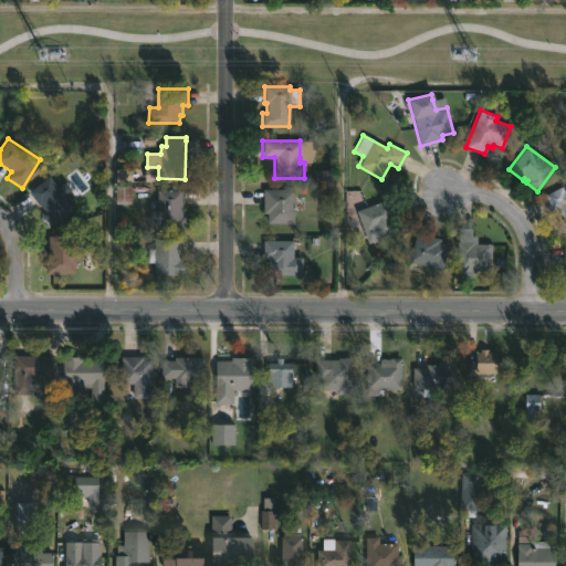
[(315,185),(328,185),(328,170),(314,171),(315,185)]
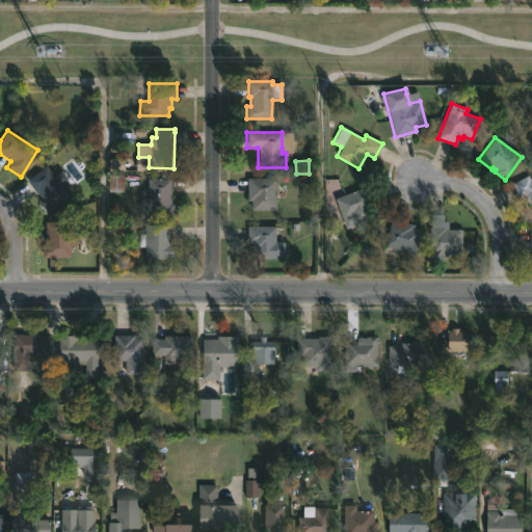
[(45,165),(69,197),(47,214),(38,202),(42,200),(25,180),(45,165)]
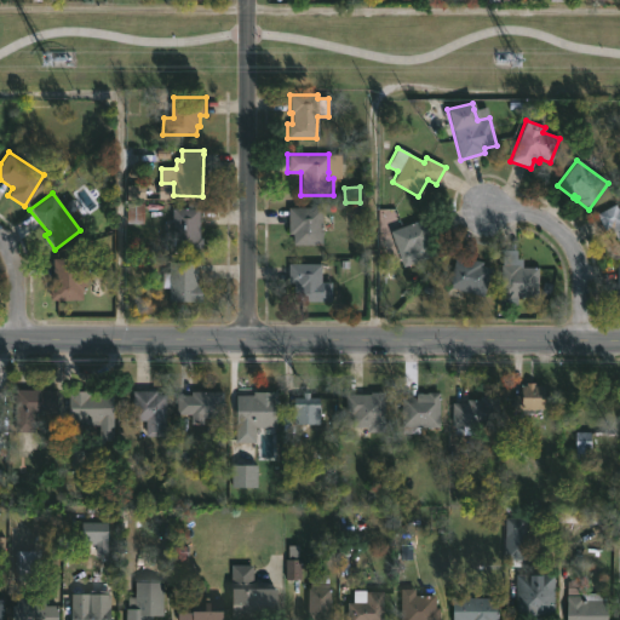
[(619,245),(610,227),(603,230),(595,214),(615,204),(618,210),(619,207),(619,245)]
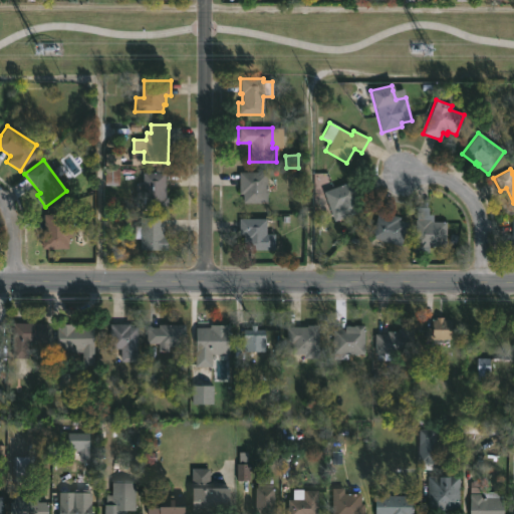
[(164,185),(164,197),(167,197),(167,206),(142,206),(142,172),(165,173),(164,185)]
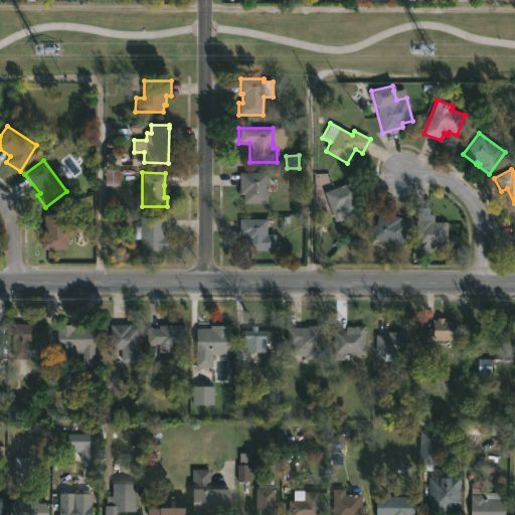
[(266,191),(266,203),(242,202),(242,194),(238,194),(238,172),(267,172),(266,191)]
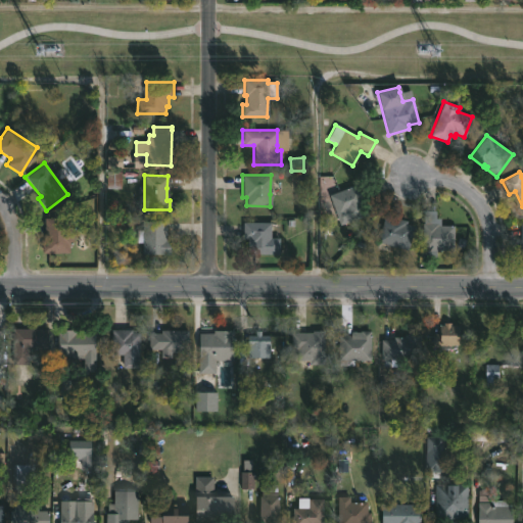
[(367,216),(339,225),(334,210),(336,209),(331,195),(355,185),(367,216)]
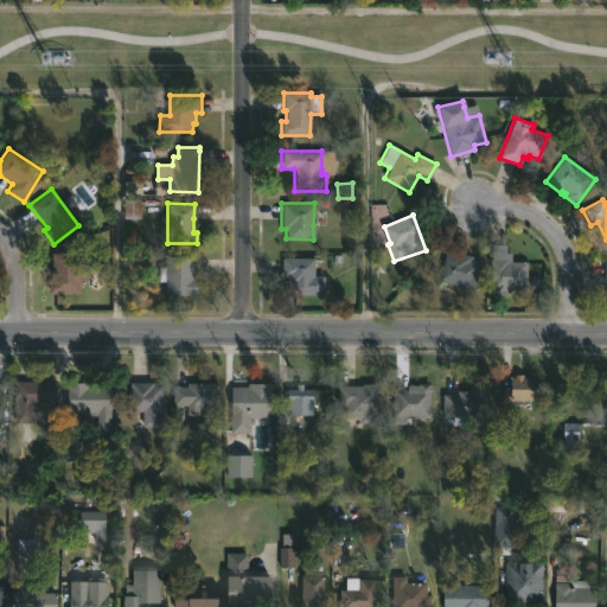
[(480,263),(472,292),(438,281),(447,249),(472,257),(472,260),(480,263)]
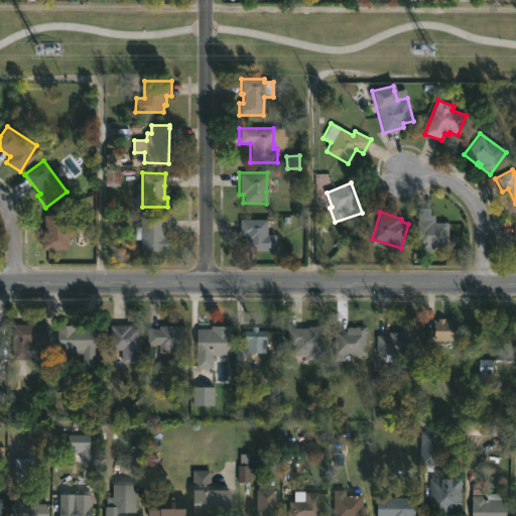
[(67,216),(67,225),(70,225),(70,243),(67,243),(67,249),(40,249),(40,239),(42,239),(42,216),(67,216)]
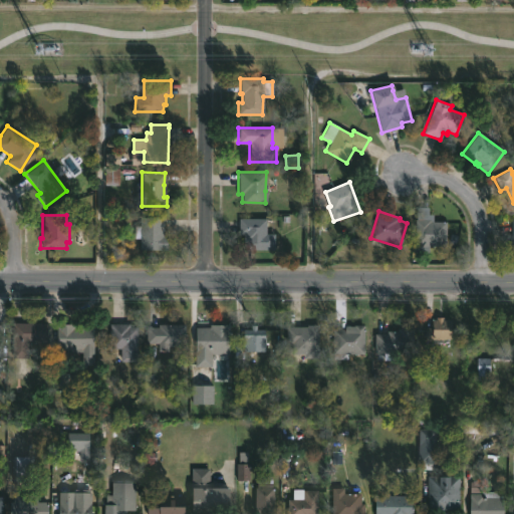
[(245,216),(245,218),(273,219),(272,227),(265,227),(265,233),(275,234),(274,250),(245,250),(245,242),(243,242),(243,234),(238,234),(238,219),(239,216),(245,216)]
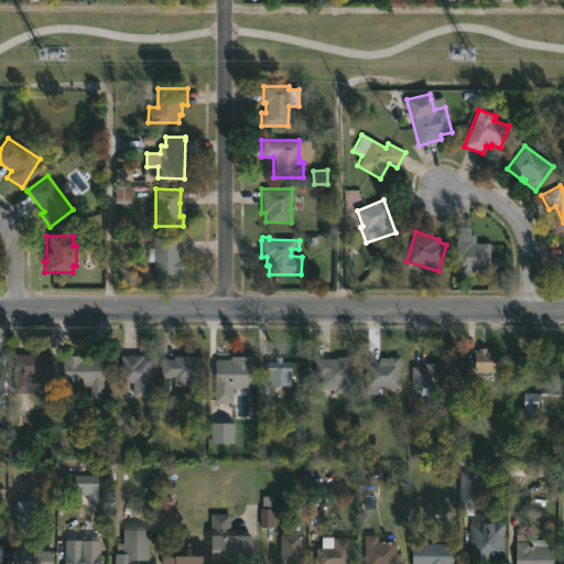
[(182,240),(181,258),(185,258),(184,274),(156,273),(156,261),(149,261),(149,247),(155,248),(155,238),(182,239),(182,240)]
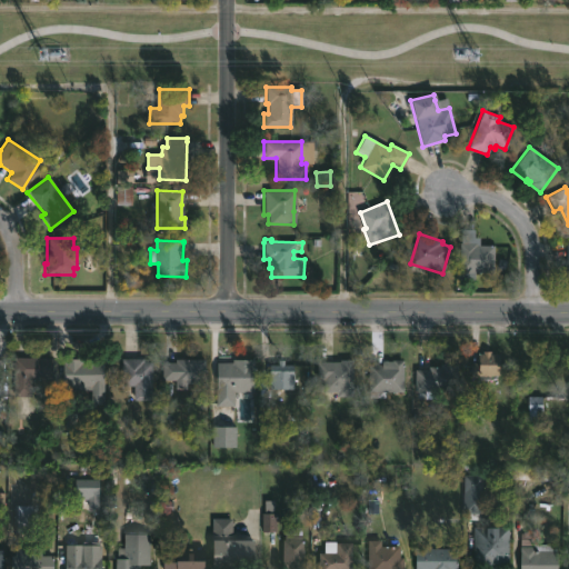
[(493,246),(492,273),(459,272),(459,242),(493,246)]
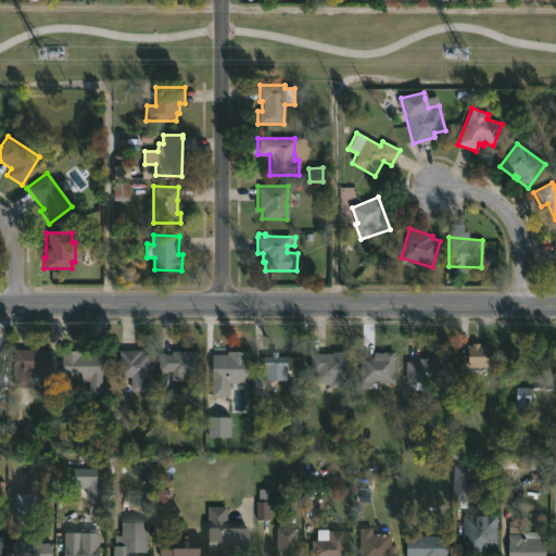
[(479,343),(479,345),(488,346),(487,368),(459,367),(459,355),(466,355),(467,345),(470,345),(470,343),(479,343)]
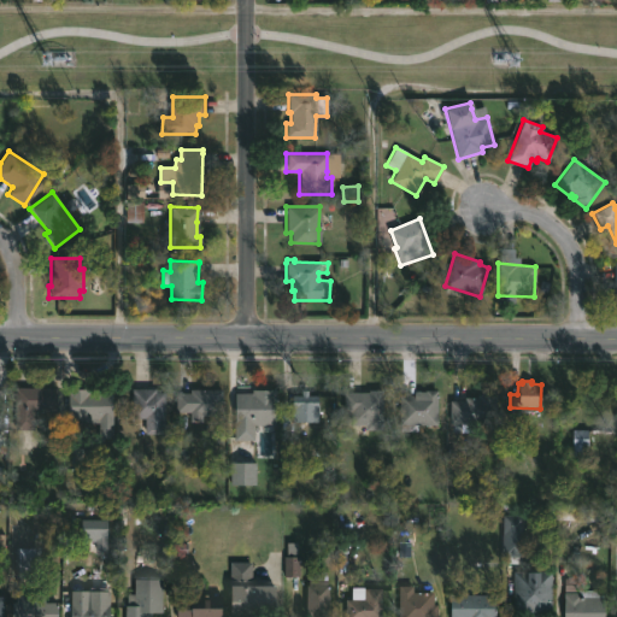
[(16,429),(13,429),(15,388),(54,388),(54,411),(33,411),(31,429),(16,429)]
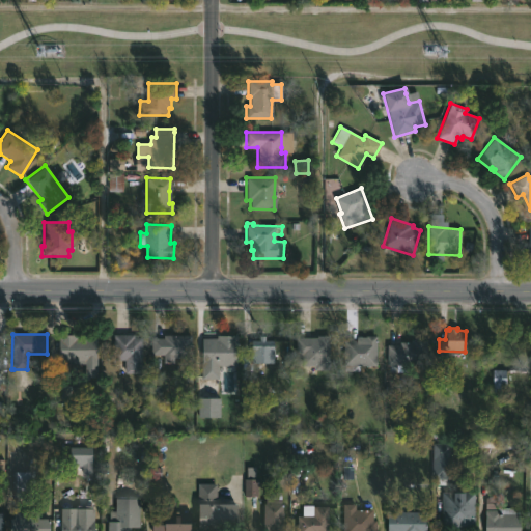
[(133,335),(133,338),(141,338),(141,373),(123,373),(123,361),(112,361),(112,334),(133,335)]
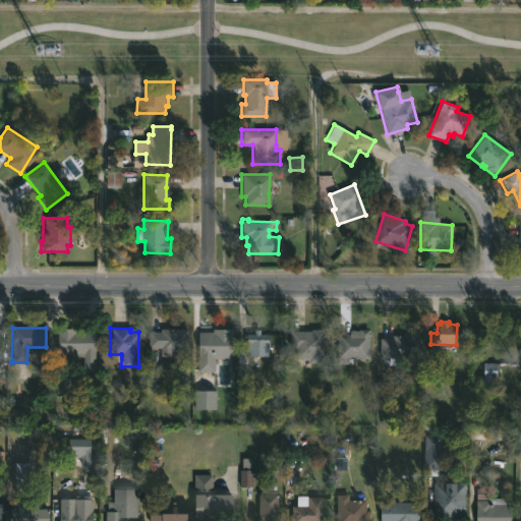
[(93,333),(93,371),(81,370),(81,357),(67,357),(67,352),(56,352),(56,329),(72,329),(72,333),(93,333)]
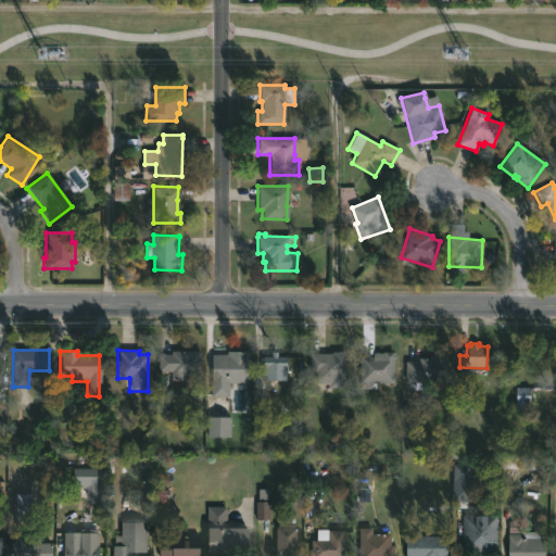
[(199,352),(199,376),(181,375),(180,380),(169,380),(169,371),(158,371),(158,354),(169,354),(169,351),(199,352)]
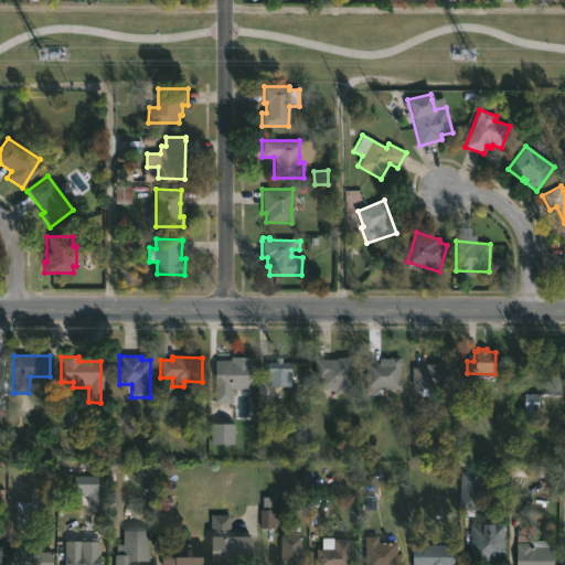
[(231,403),(213,403),(214,360),(230,360),(230,356),(251,358),(251,390),(231,390),(231,403)]
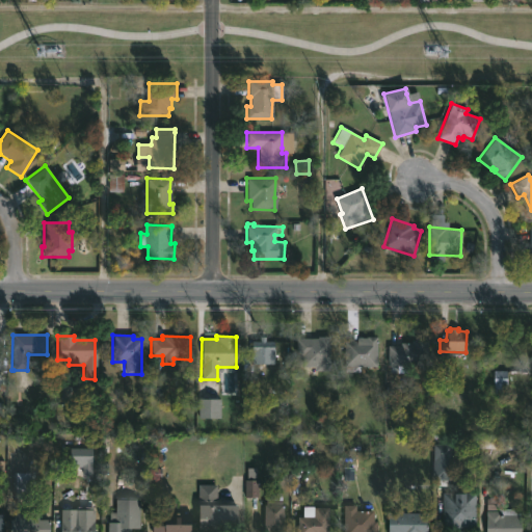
[(265,337),(264,341),(273,342),(273,352),(265,352),(265,365),(241,365),(242,347),(250,347),(250,341),(259,341),(259,337),(265,337)]
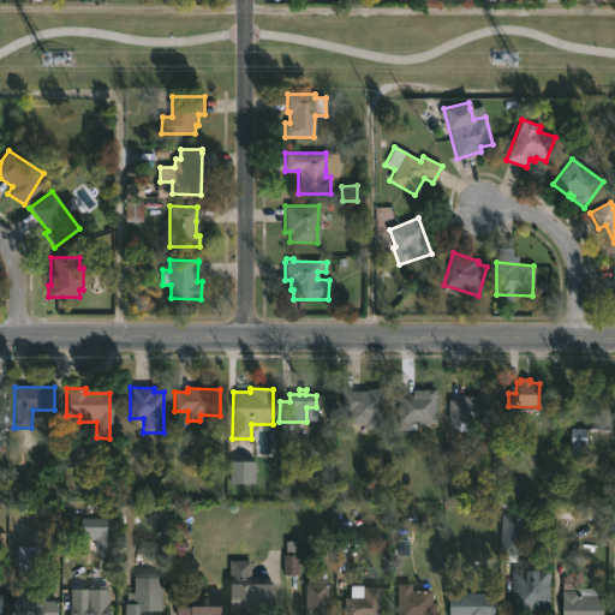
[(381,389),(380,430),(362,430),(362,424),(347,424),(347,412),(341,412),(342,392),(366,392),(366,389),(381,389)]
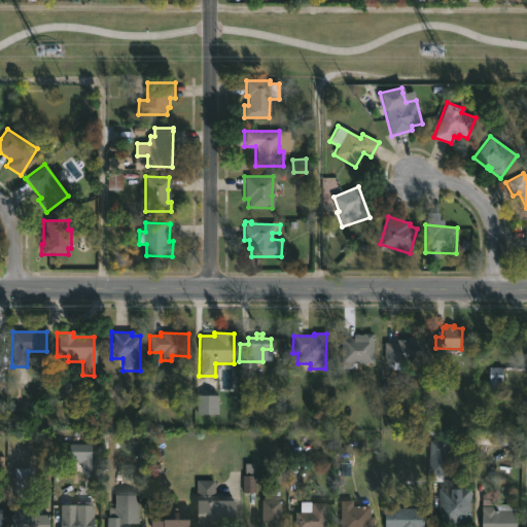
[(373,334),(373,363),(355,363),(355,370),(341,369),(340,338),(352,338),(352,335),(373,334)]
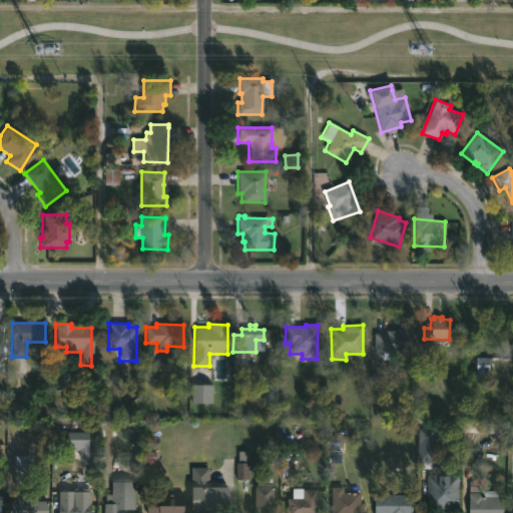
[(394,353),(394,360),(377,360),(377,353),(373,353),(374,334),(386,334),(386,328),(399,328),(399,325),(411,325),(411,353),(394,353)]
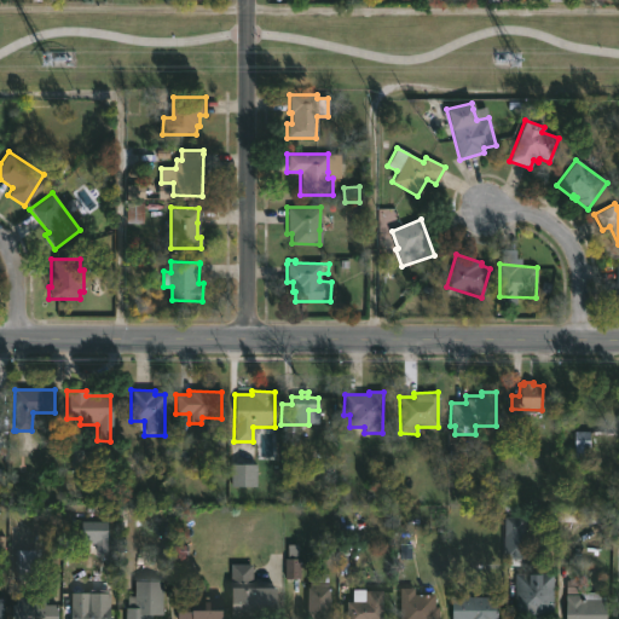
[(589,432),(574,432),(574,458),(589,458),(589,432)]
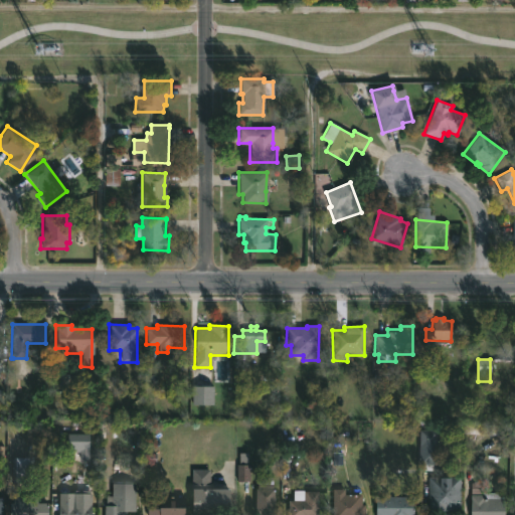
[(191,405),(213,405),(213,386),(192,386),(191,405)]
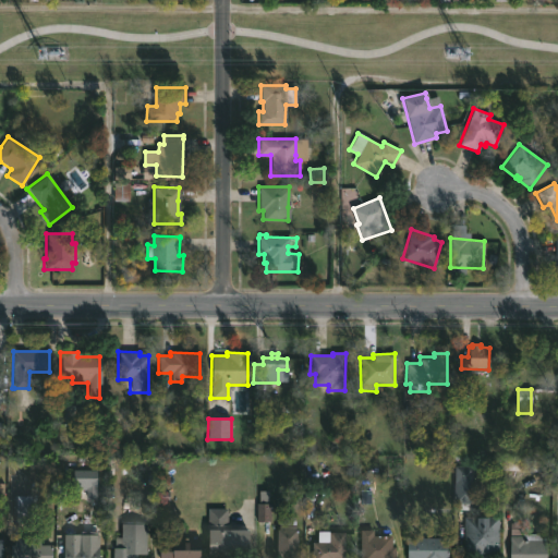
[(546,460),(546,470),(525,469),(525,471),(502,470),(502,457),(525,457),(525,459),(546,460)]
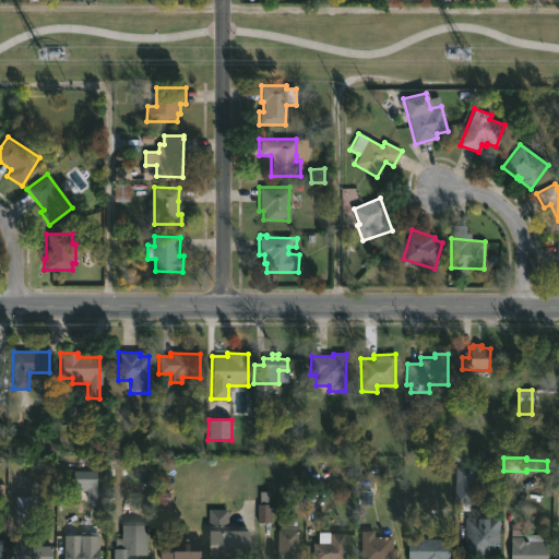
[(458,503),(454,503),(454,467),(473,467),(472,504),(458,503)]
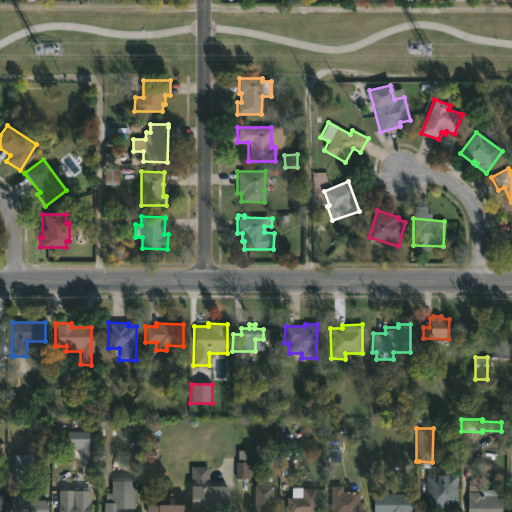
[(88,432),(67,431),(67,449),(79,450),(78,458),(88,458),(88,432)]
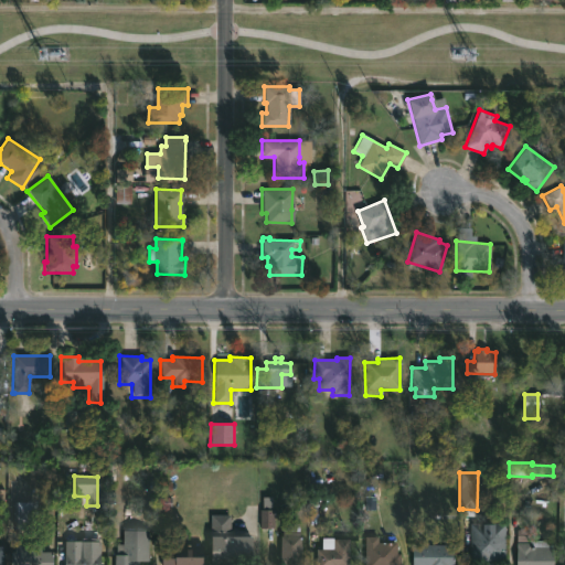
[(34,529),(12,529),(12,502),(34,502),(34,529)]
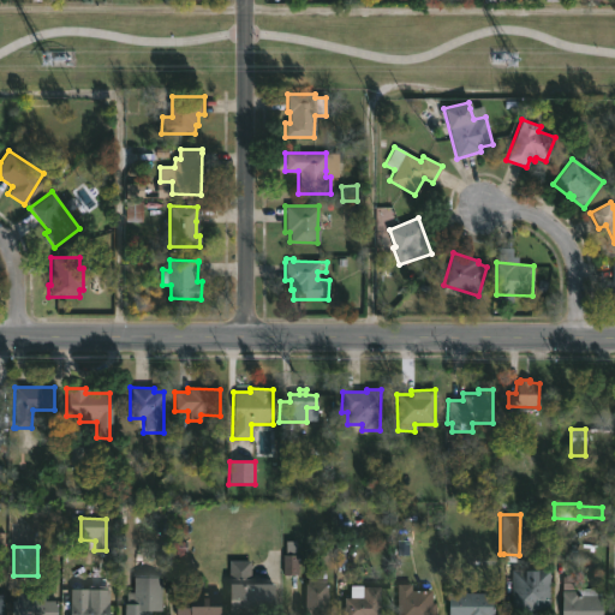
[(298,555),(284,555),(284,574),(298,574),(298,555)]
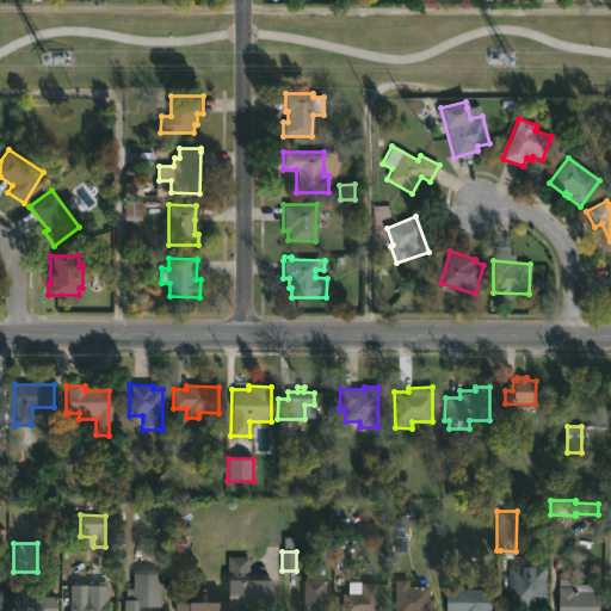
[(251,557),(251,580),(281,580),(281,603),(234,603),(234,580),(230,580),(230,556),(251,557)]
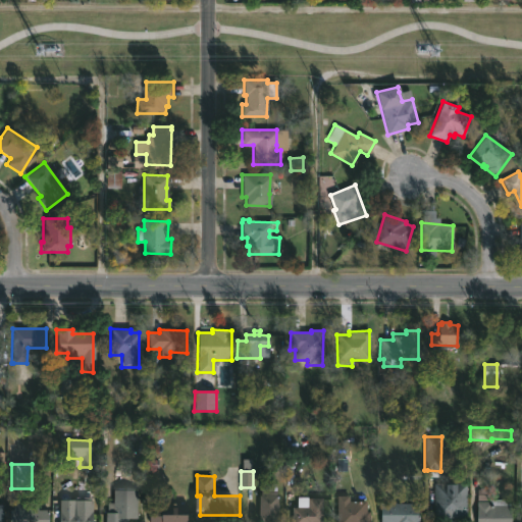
[(511,506),(510,521),(475,521),(476,478),(488,478),(488,500),(509,500),(509,506),(511,506)]
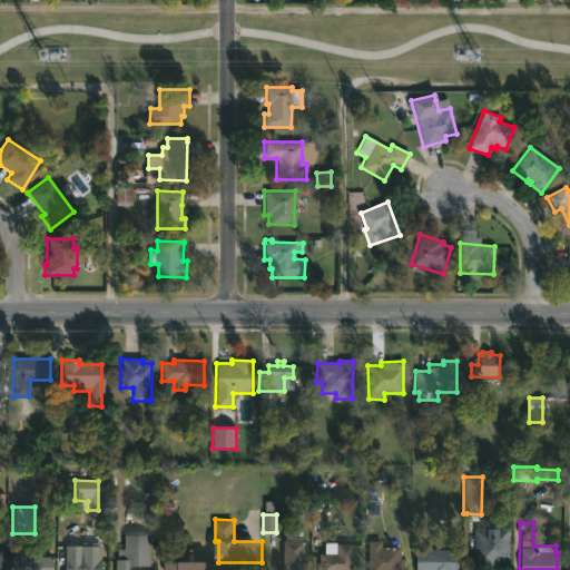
[(300,528),(300,540),(302,540),(302,569),(282,569),(282,541),(284,541),(284,528),(300,528)]
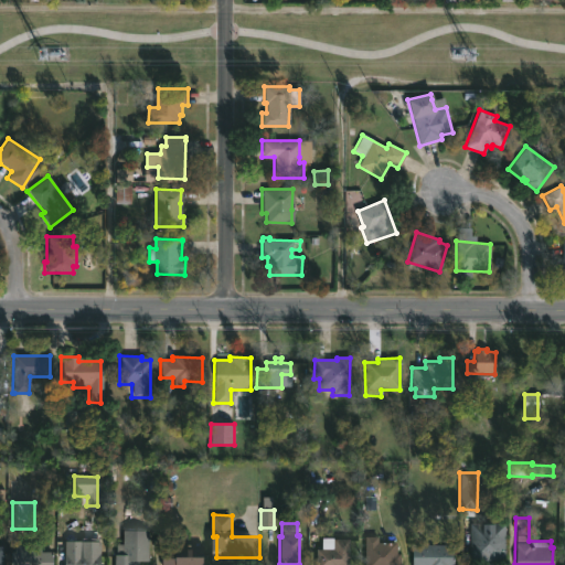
[(470,562),(469,523),(504,524),(504,561),(470,562)]
